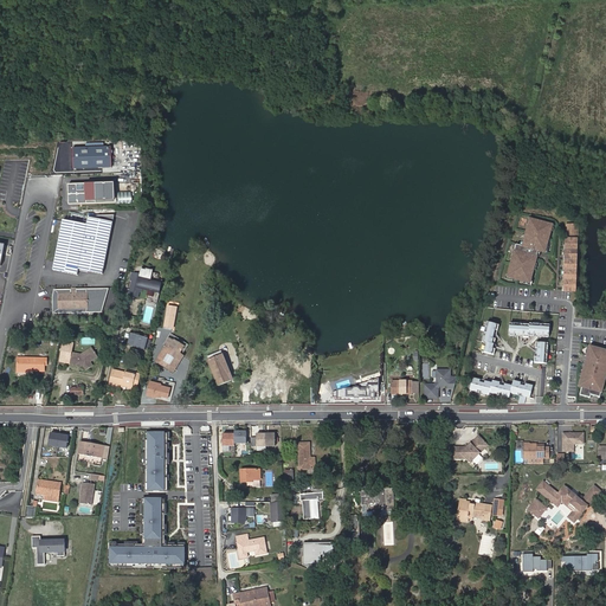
[(97,205),(96,184),(69,185),(69,205),(97,205)]
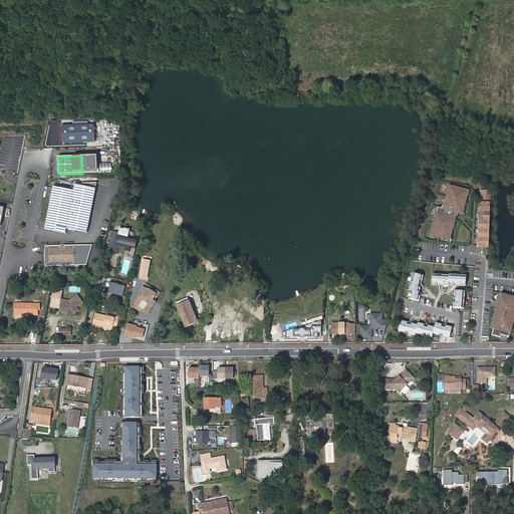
[(74,192),(53,188),(45,230),(65,234),(66,230),(87,234),(96,190),(75,186),(74,192)]
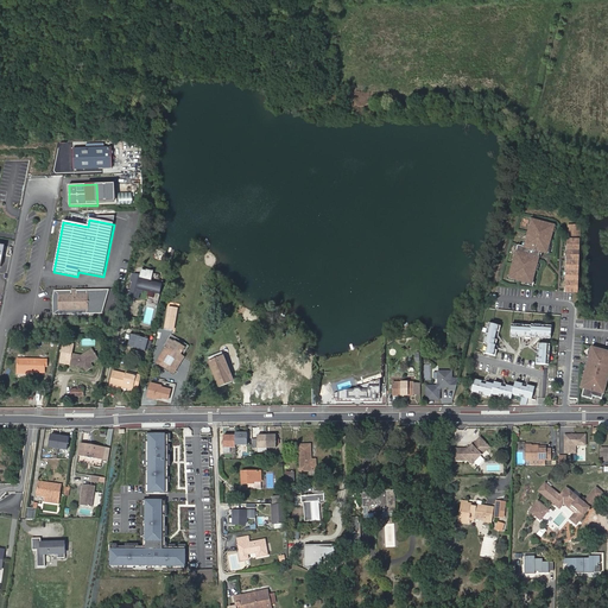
[(555,226),(532,220),(525,247),(519,246),(510,278),(532,284),(539,257),(542,258),(543,252),(548,253),(555,226)]
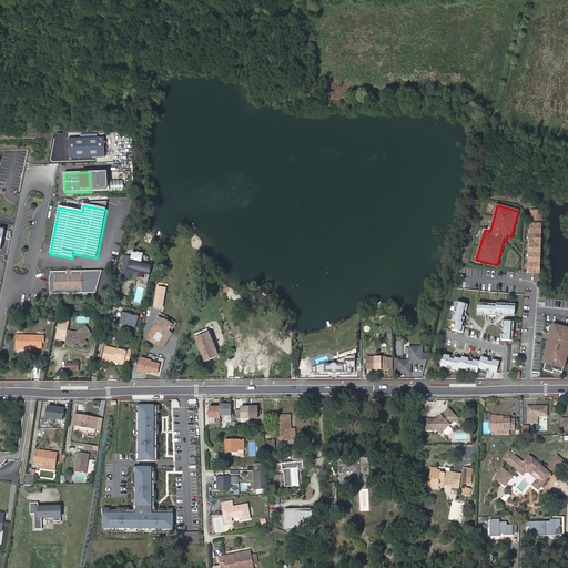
[(543,211),(531,211),(529,272),(539,273),(543,211)]
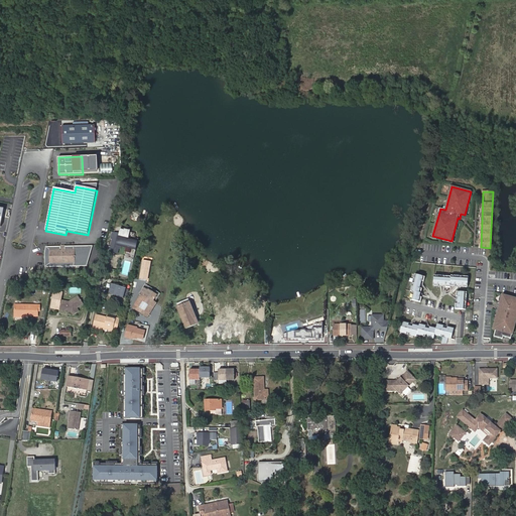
[(120,234),(114,233),(110,252),(118,254),(119,249),(120,249),(121,247),(126,248),(125,251),(130,253),(131,249),(136,250),(138,241),(128,238),(130,231),(125,230),(125,231),(121,230),(120,234)]
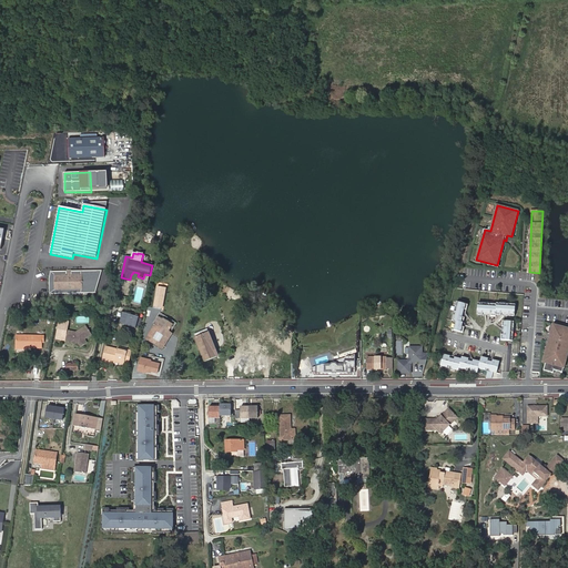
[(95,293),(102,270),(51,271),(49,277),(50,294),(95,293)]
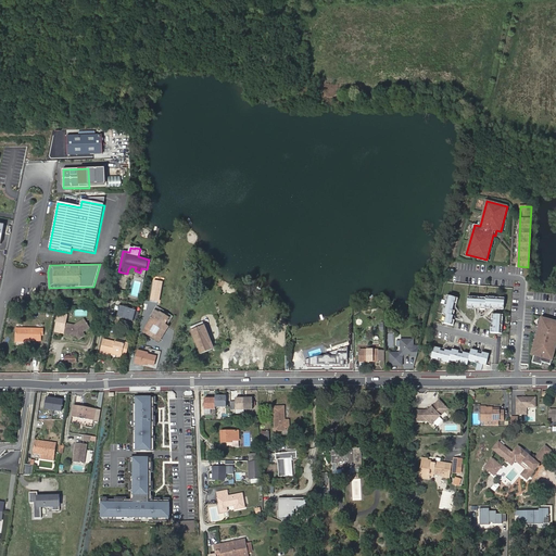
[(130,294),(137,297),(141,282),(135,280),(130,294)]
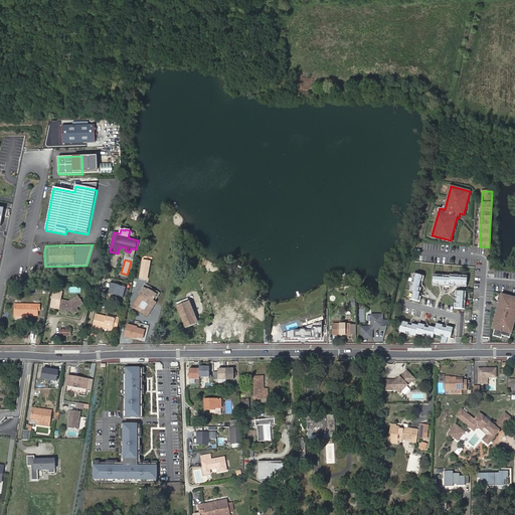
[(418,288),(420,281),(422,282),(423,277),(413,274),(409,291),(411,291),(409,299),(419,302),(420,297),(418,296),(419,293),(420,288),(418,288)]
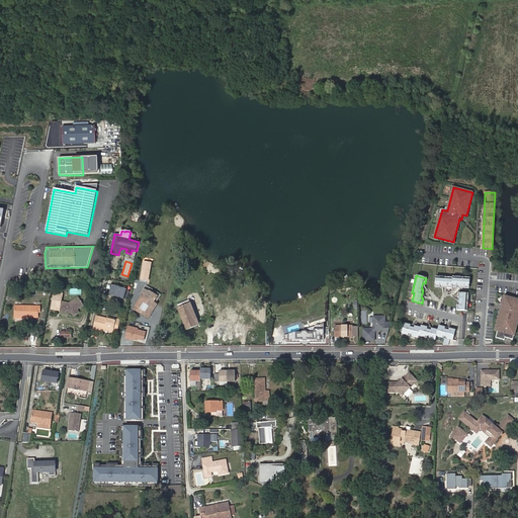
[(435,276),(434,287),(440,287),(440,285),(447,286),(447,288),(451,288),(451,287),(456,288),(457,286),(463,286),(463,288),(468,289),(469,278),(452,276),(452,278),(435,276)]
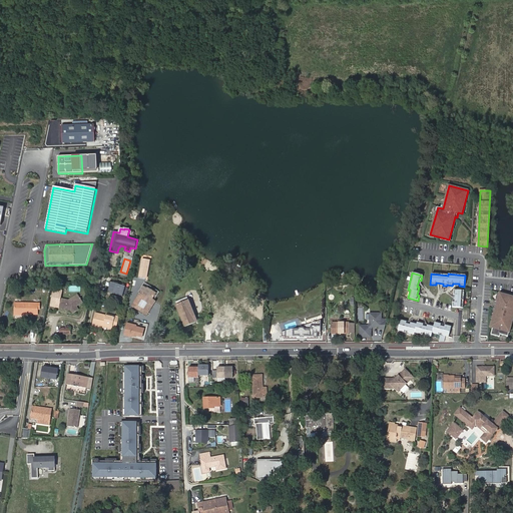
[(125,287),(110,283),(108,292),(123,296),(125,287)]
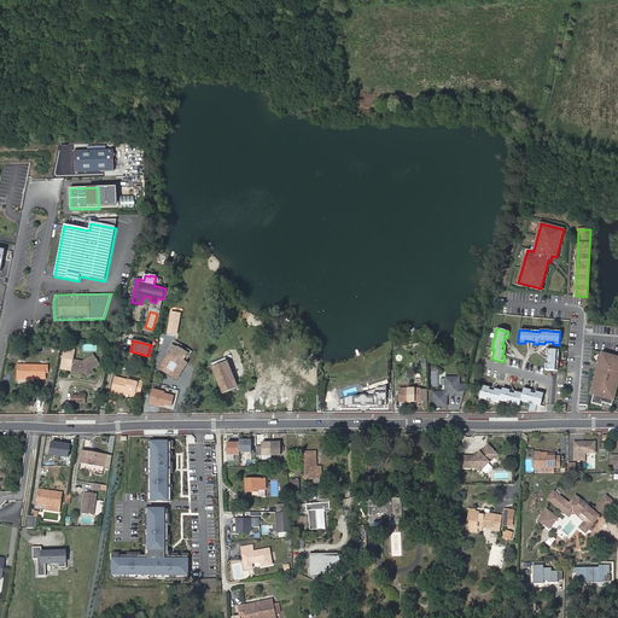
[(178,347),(178,349),(174,355),(169,353),(159,367),(176,378),(186,363),(182,360),(187,353),(178,347)]
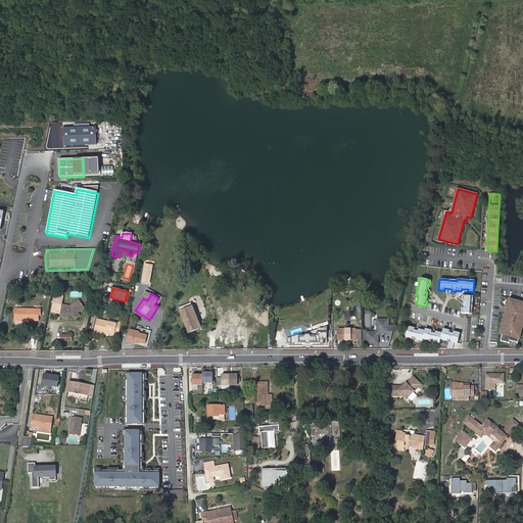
[(472,314),(473,296),(462,295),(462,301),(464,301),(463,308),(461,307),(461,314),(472,314)]
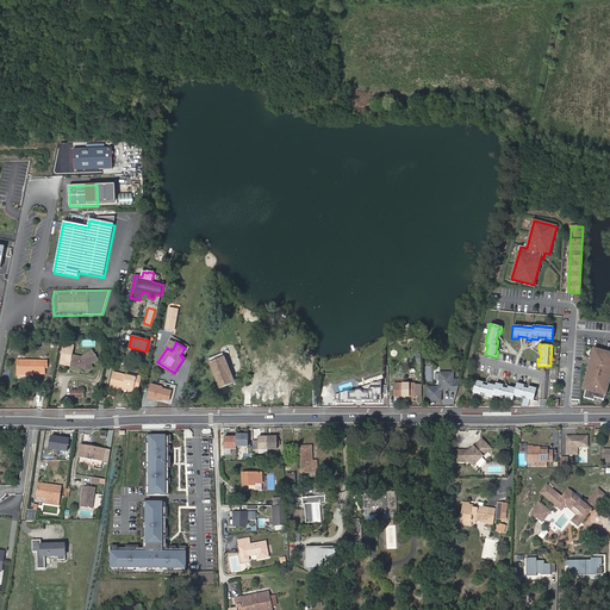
[(609,352),(595,348),(591,361),(589,361),(587,366),(590,367),(586,380),(589,381),(585,397),(596,400),(596,397),(605,399),(609,379),(609,352)]
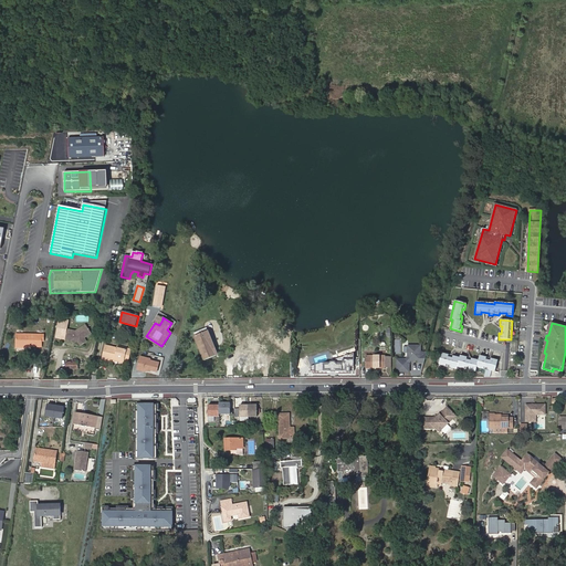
[(66,331),(64,341),(77,343),(79,343),(81,346),(86,342),(84,338),(91,334),(85,325),(75,332),(66,331)]
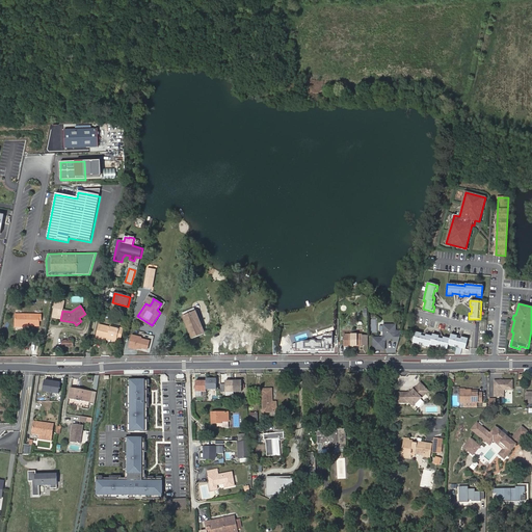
[(196,313),(184,317),(192,338),(205,334),(196,313)]
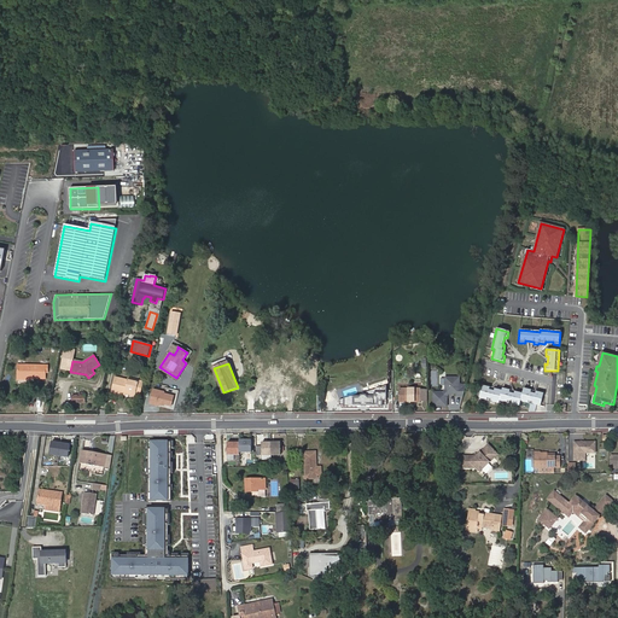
[(18,365),(17,377),(30,377),(30,378),(45,378),(45,372),(47,372),(47,366),(18,365)]
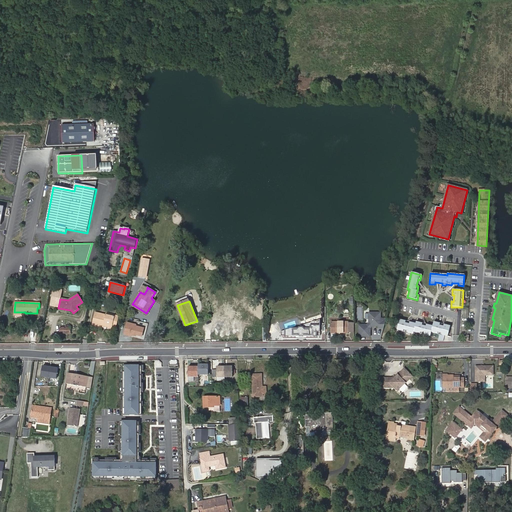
[(114,315),(107,313),(106,315),(95,312),(93,323),(97,324),(111,327),(112,326),(114,315)]
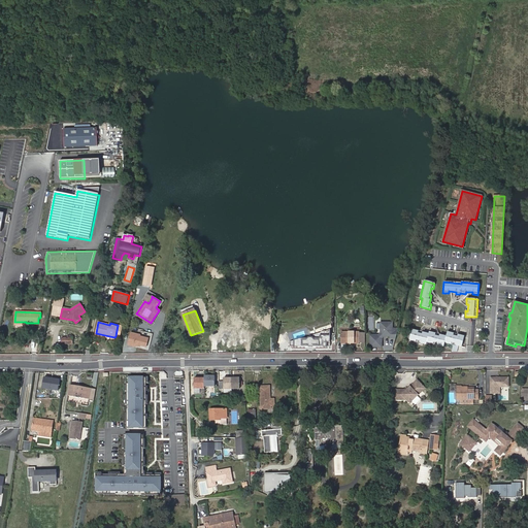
[(391,338),(396,338),(399,328),(393,328),(393,323),(382,323),(382,333),(380,335),(371,335),(371,347),(383,347),(383,338),(385,336),(391,336),(391,338)]
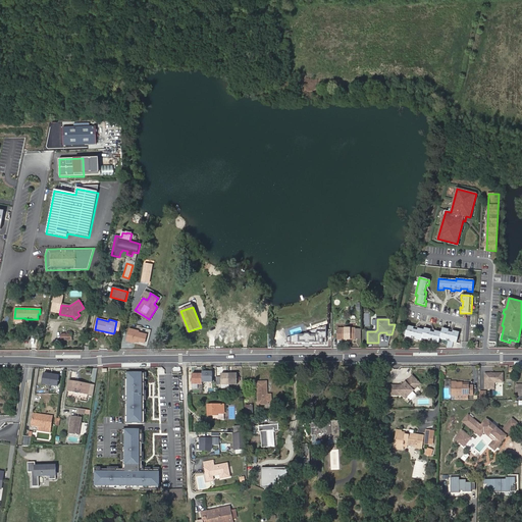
[(407,325),(404,335),(421,341),(421,338),(438,343),(439,338),(456,343),(459,332),(453,330),(452,332),(448,331),(449,329),(441,327),(440,332),(434,330),(433,332),(429,331),(430,329),(424,327),(423,329),(417,328),(417,330),(413,328),(413,327),(407,325)]
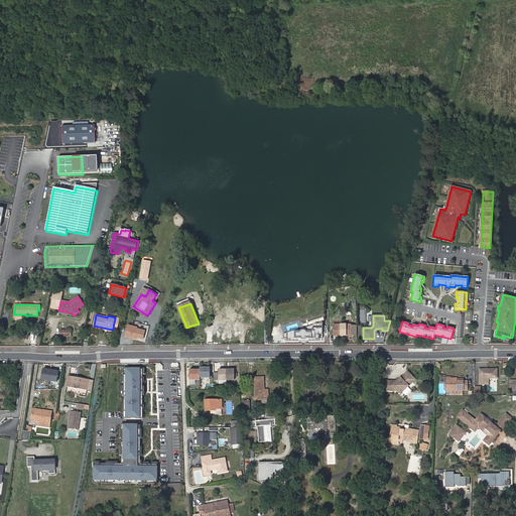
[(283,334),(283,338),(324,339),(324,324),(318,324),(318,329),(312,329),(312,332),(294,332),(283,334)]
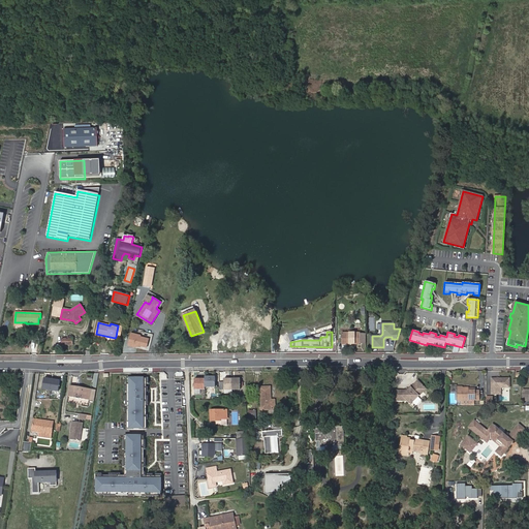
[(341,332),(341,344),(360,343),(360,332),(341,332)]
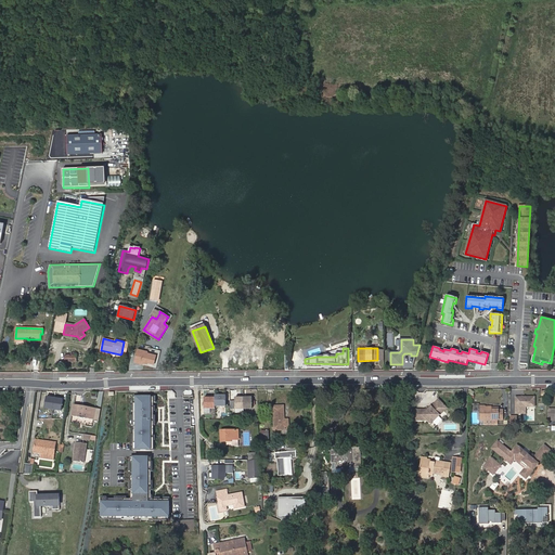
[(226,405),(226,395),(215,395),(215,398),(215,405),(226,405)]
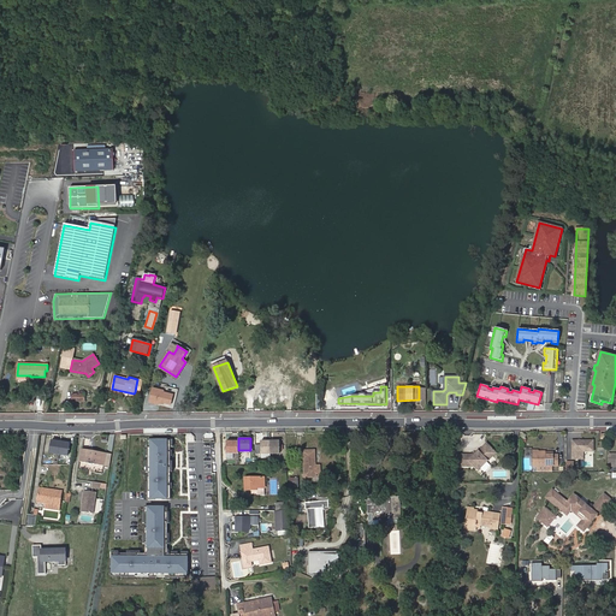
[(67,454),(70,443),(51,439),(49,451),(67,454)]
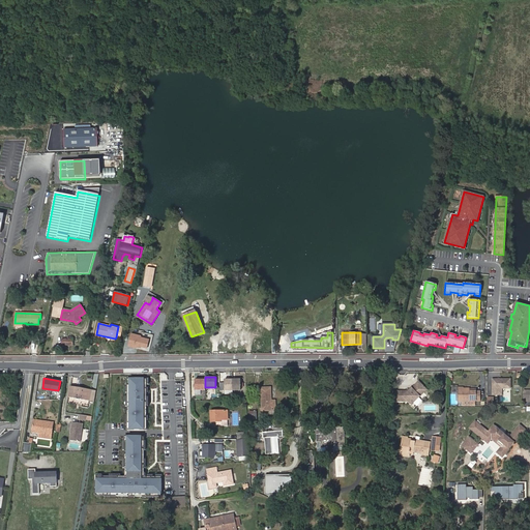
[(144,378),(128,378),(129,430),(145,430),(144,378)]
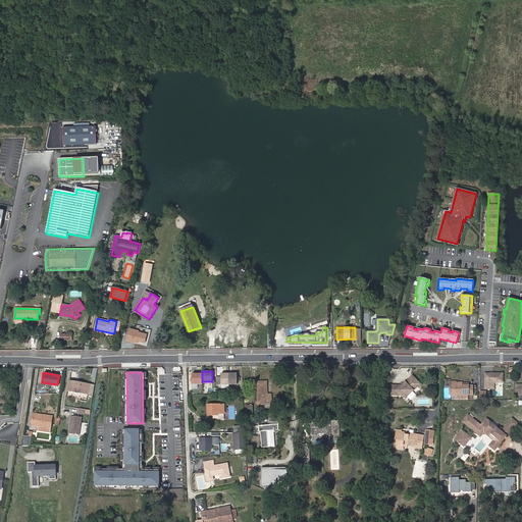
[(503,373),(484,373),(484,388),(493,388),(493,382),(503,382),(503,373)]
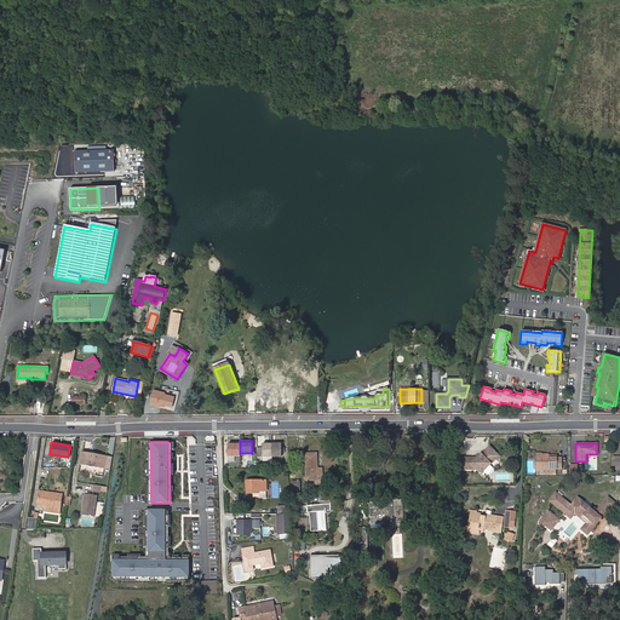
[(240,453),(240,445),(228,445),(228,455),(240,455),(240,453)]
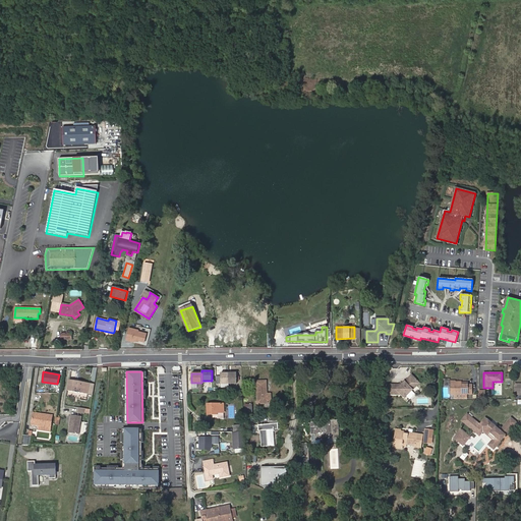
[(236,373),(221,373),(221,384),(237,384),(236,373)]
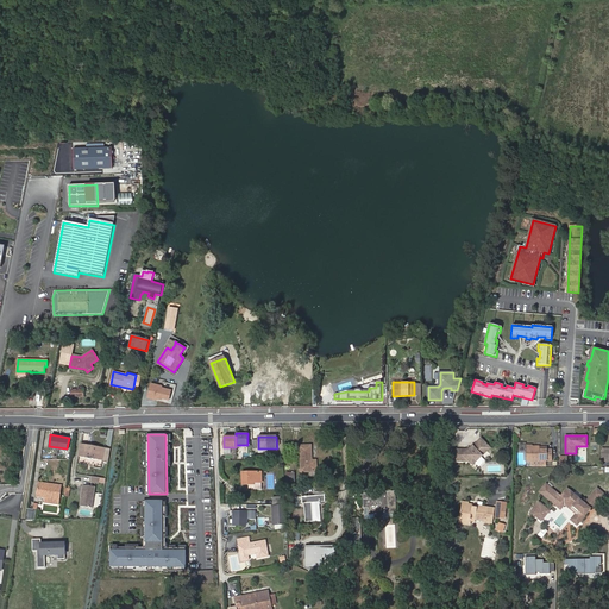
[(463,449),(451,449),(451,460),(463,460),(466,457),(472,464),(482,454),(478,451),(487,444),(481,438),(466,452),(463,449)]
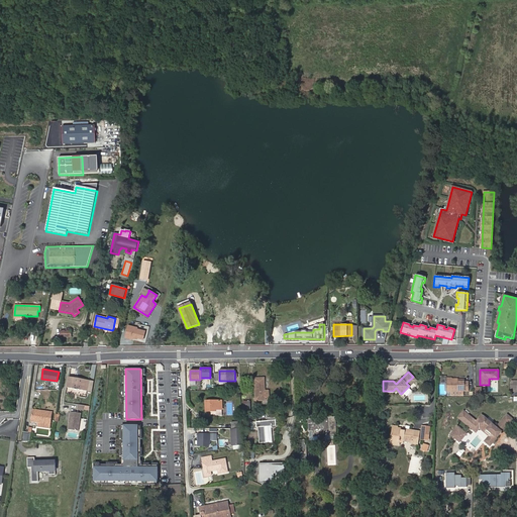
[(69,377),(67,387),(87,391),(89,380),(69,377)]
